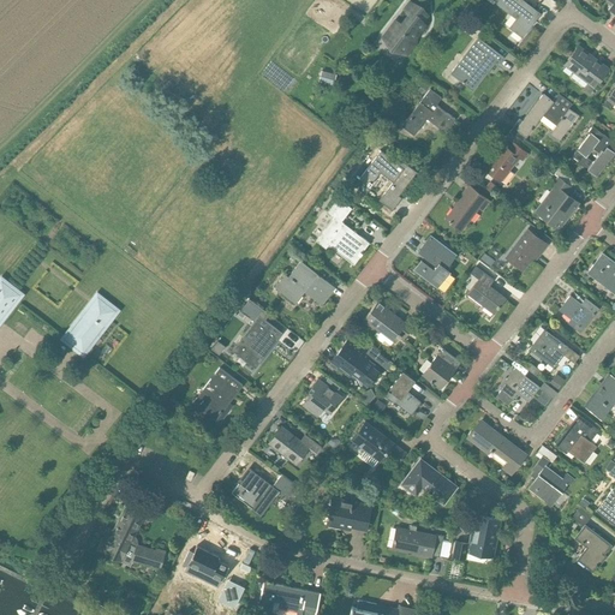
[(523,0),(493,0),(496,3),(495,4),(515,19),(508,28),(521,37),(531,25),(527,22),(536,10),(523,0)]
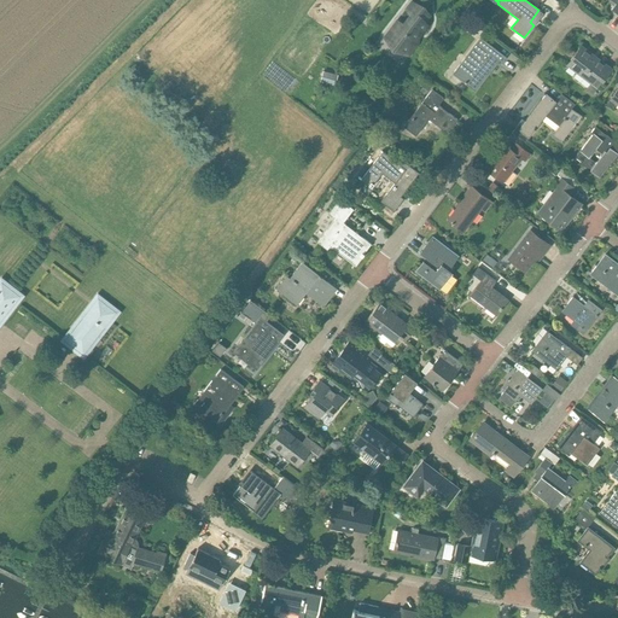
[(388,34),(385,38),(406,53),(408,50),(426,25),(424,23),(430,15),(418,6),(404,25),(397,21),(388,34)]
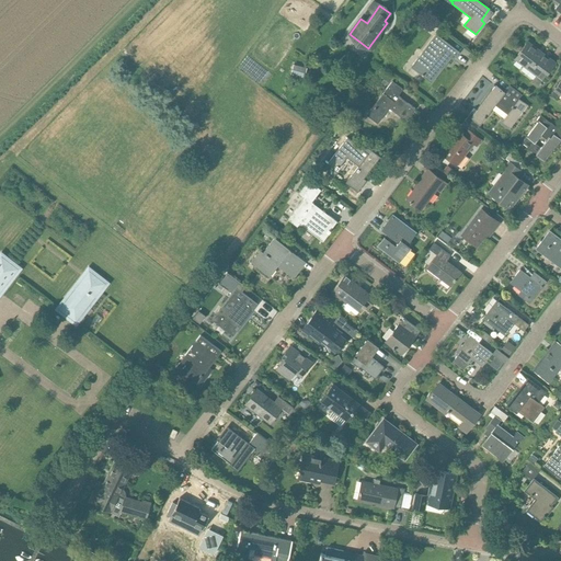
[(421,18),(418,23),(423,27),(426,22),(421,18)]
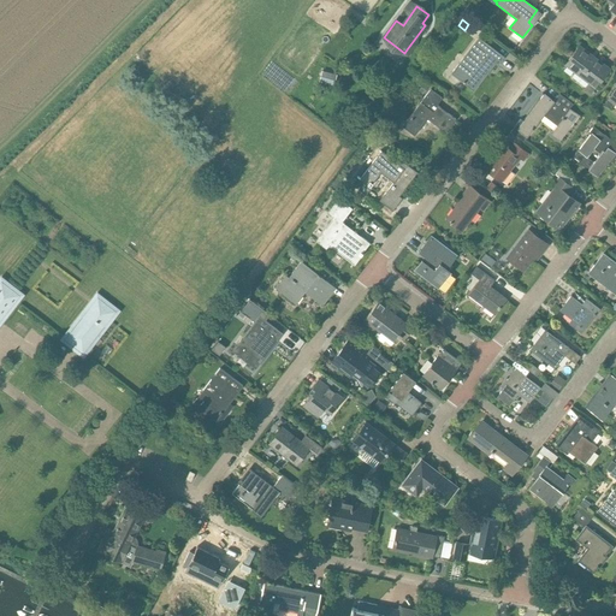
[(497,65),(503,58),(479,37),(451,73),(474,90),(495,63),(497,65)]
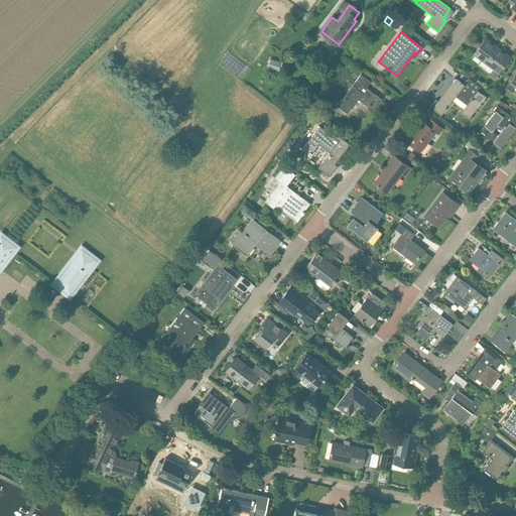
[(495,79),(511,57),(486,38),(473,54),(493,70),(490,75),(495,79)]
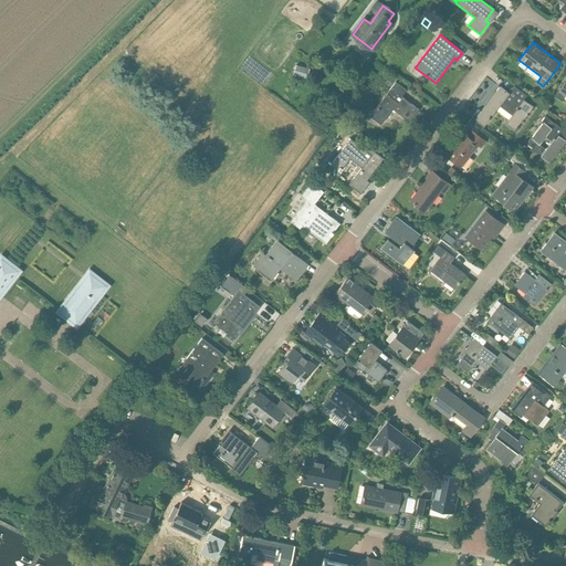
[(306,79),(310,69),(296,64),(293,75),(306,79)]
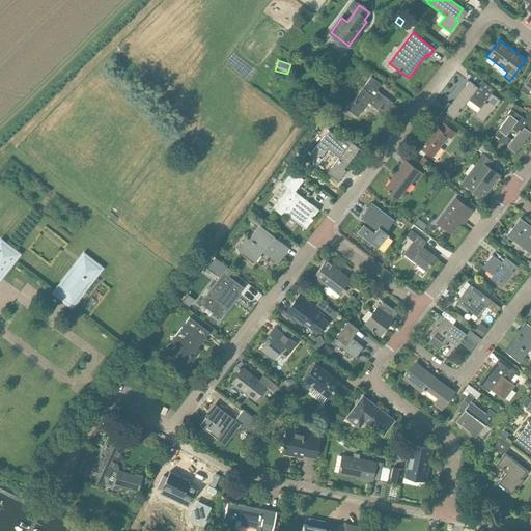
[(365,71),(360,78),(364,81),(369,74),(365,71)]
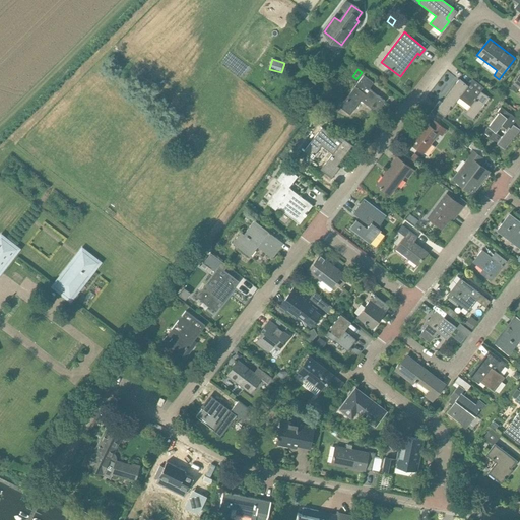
[(519,74),(512,84),(512,85),(510,87),(515,91),(519,86),(519,87),(519,74)]
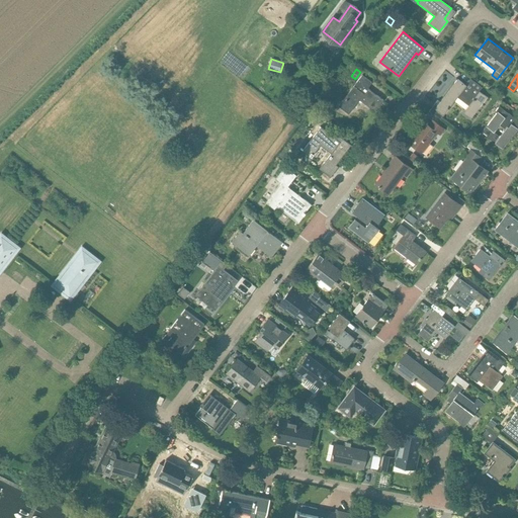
[(383,100),(367,88),(371,82),(362,75),(339,106),(348,112),(358,99),(374,111),(383,100)]
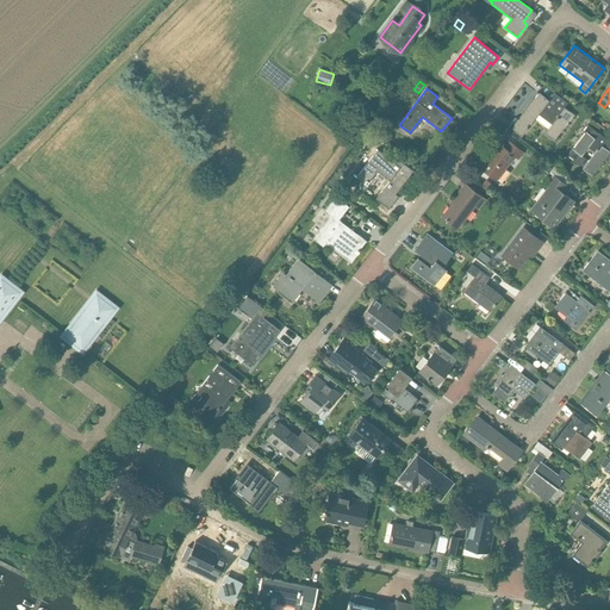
[(555,106),(539,93),(517,120),(515,118),(505,130),(518,139),(537,113),(551,124),(545,132),(554,139),(573,114),(558,103),(555,106)]
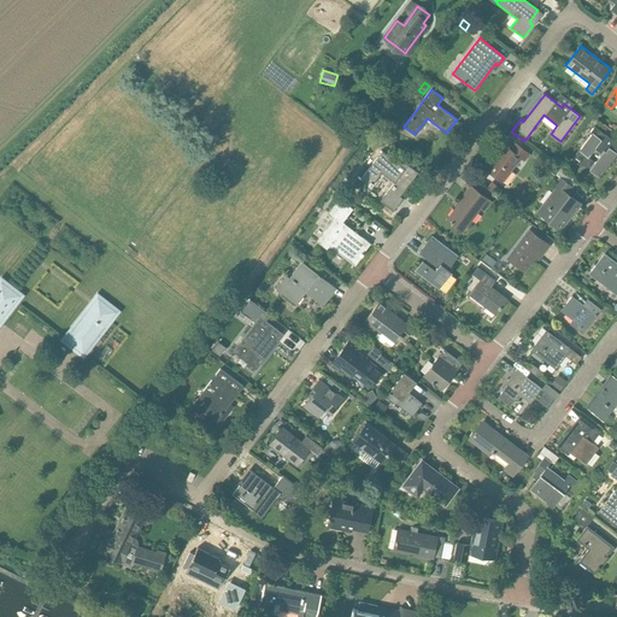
[(591,134),(574,157),(599,176),(613,158),(615,159),(616,156),(616,144),(594,127),(589,133),(591,134)]
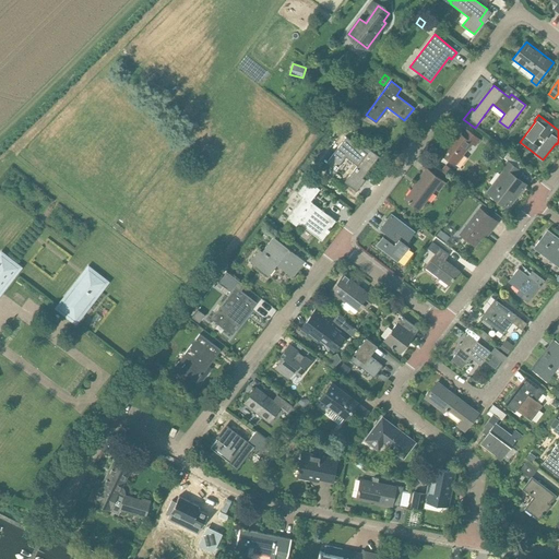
[(480,141),(466,130),(462,135),(456,131),(454,135),(453,134),(451,139),(440,153),(455,165),(460,168),(467,158),(463,155),(472,144),(475,146),(480,141)]
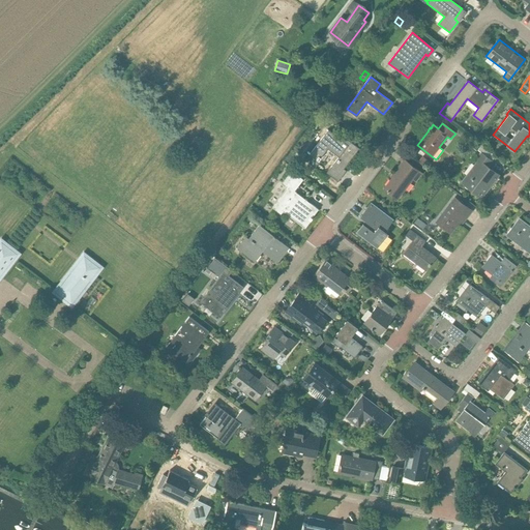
[(328,130),(310,154),(318,160),(327,148),(339,156),(331,168),(327,173),(337,181),(346,171),(343,169),(358,148),(351,143),(347,140),(345,138),(343,141),(339,138),(328,130)]
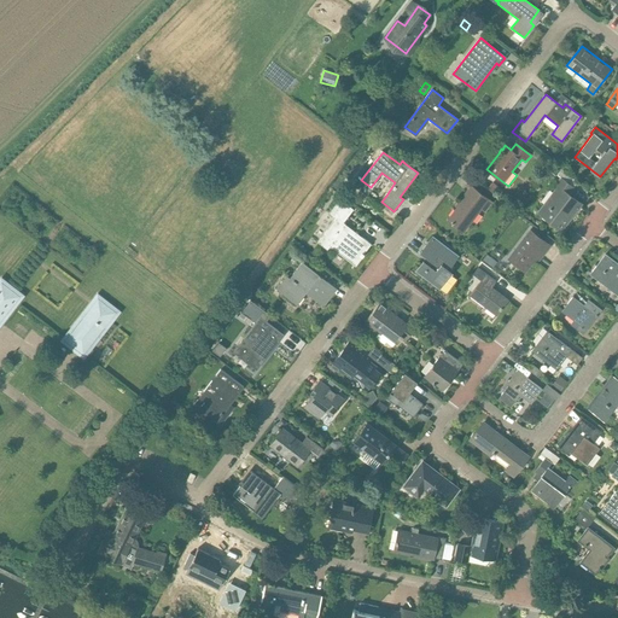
[(554,164),(549,170),(557,176),(558,175),(557,175),(561,169),(554,164)]
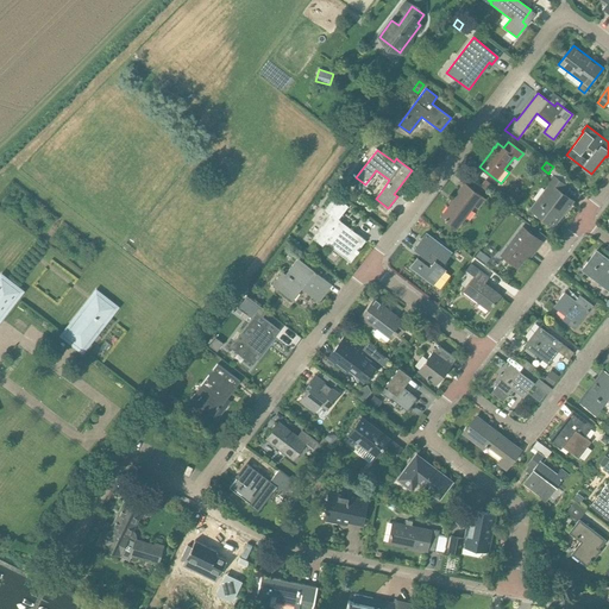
[(553,227),(572,201),(560,192),(565,184),(569,179),(553,167),(548,173),(550,173),(552,175),(547,182),(550,183),(529,209),(553,227)]
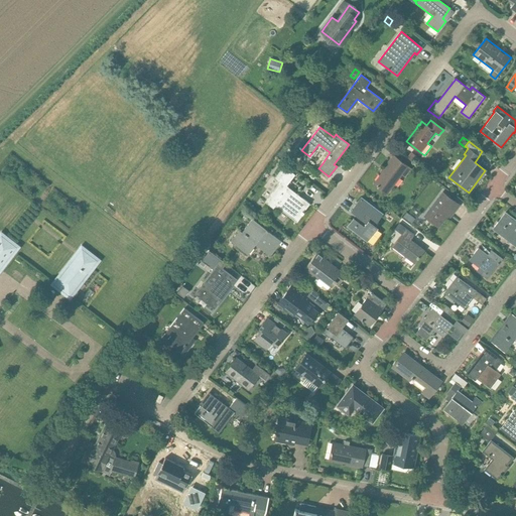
[(411,151),(406,157),(411,160),(415,155),(411,151)]
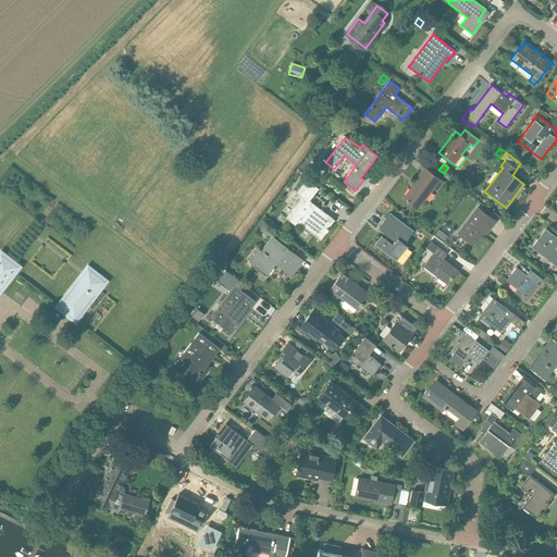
[(437,190),(444,182),(425,168),(415,181),(417,182),(404,198),(418,209),(434,187),(437,190)]
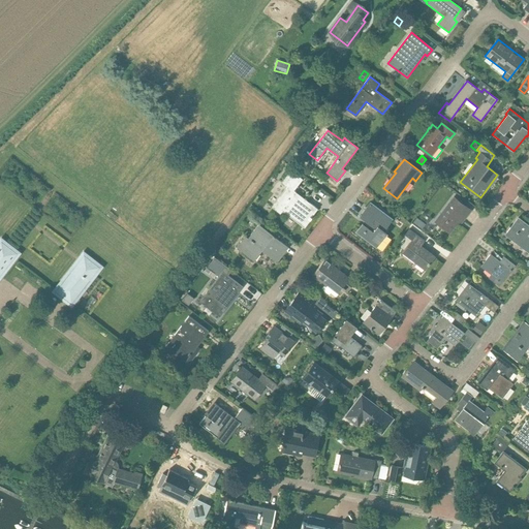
[(317,209),(293,190),(302,179),(291,170),(282,183),(287,187),(272,208),(280,214),(284,209),(305,225),(317,209)]
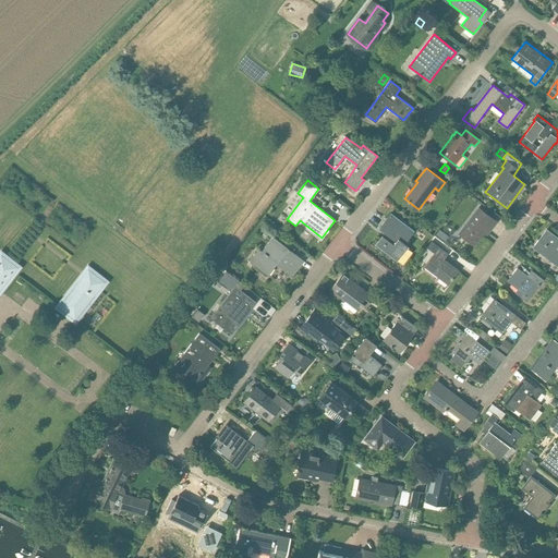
[(488,231),(496,222),(478,208),(459,233),(474,244),(485,229),(488,231)]
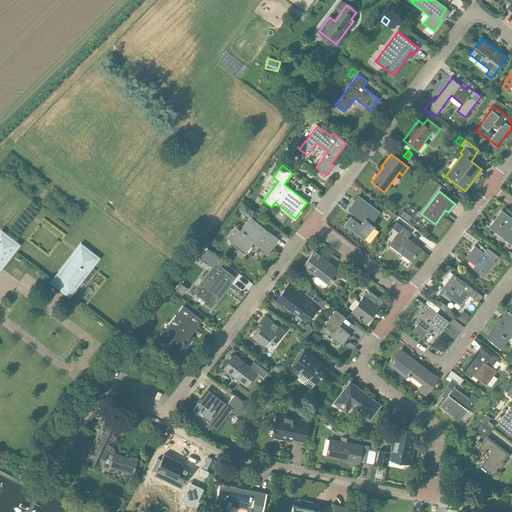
[(374,220),(380,212),(359,196),(349,209),(358,215),(354,219),(351,217),(345,224),(364,239),(374,225),(369,221),(371,218),(374,220)]
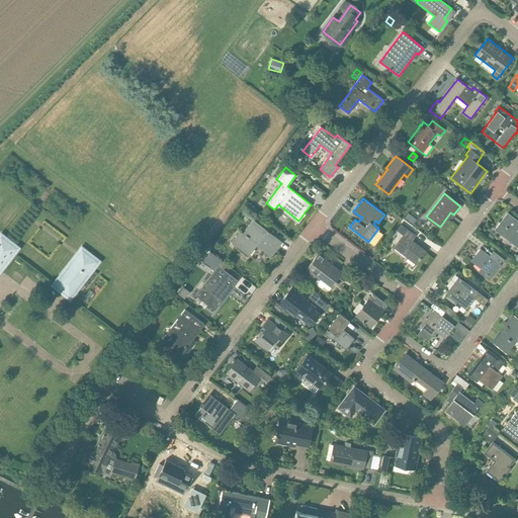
[(517,247),(517,221),(508,213),(495,230),(517,247)]
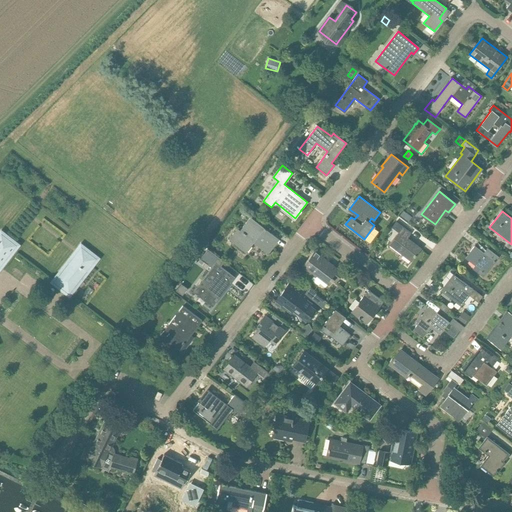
[(279,239),(250,217),(240,230),(237,228),(228,239),(246,253),(253,243),(267,254),(279,239)]
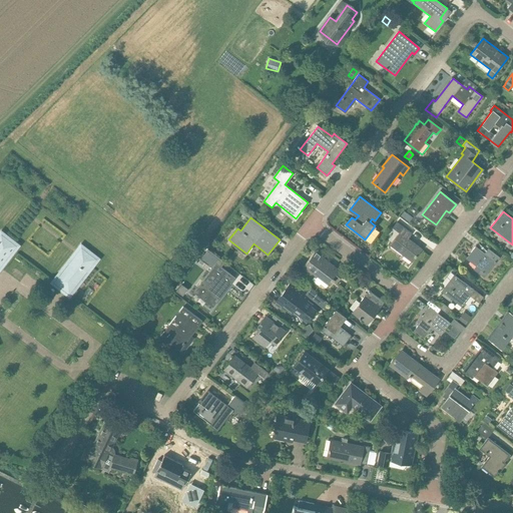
[(412,262),(422,248),(408,238),(412,232),(397,221),(393,227),(400,232),(391,244),(412,262)]
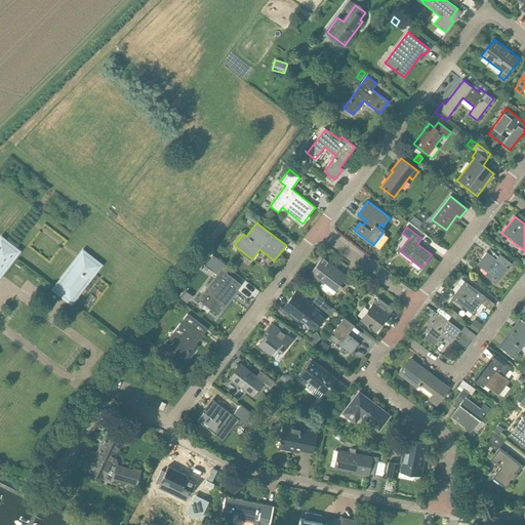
[(0,273),(13,256),(17,251),(1,239),(0,240),(0,273)]
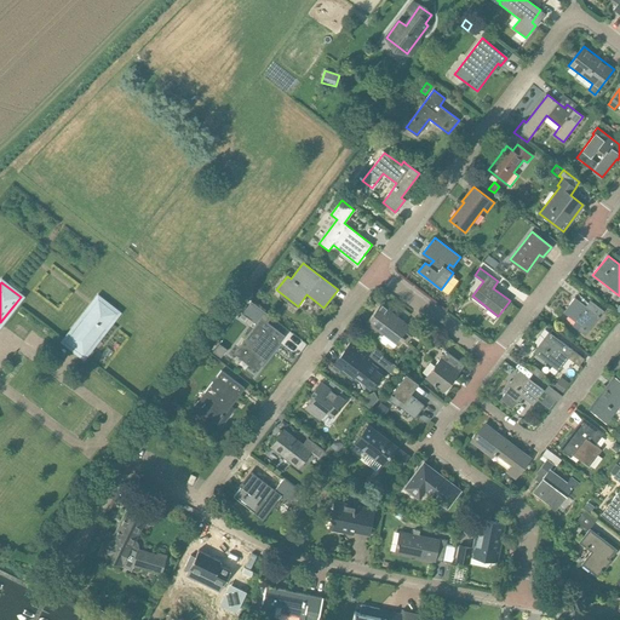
[(586,306),(574,298),(564,313),(578,322),(574,326),(586,334),(603,311),(591,302),(586,306)]
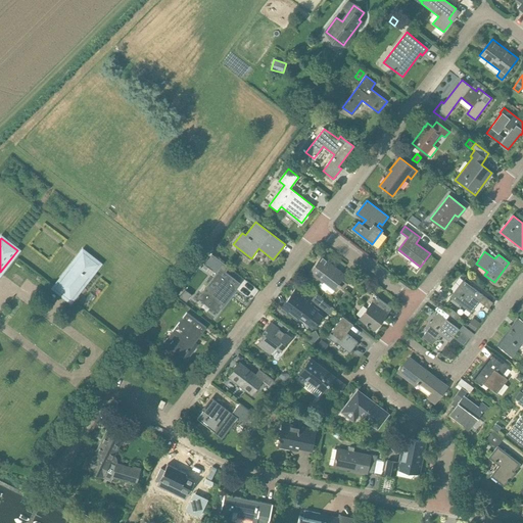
[(92,273),(98,264),(83,252),(55,288),(70,300),(92,273)]
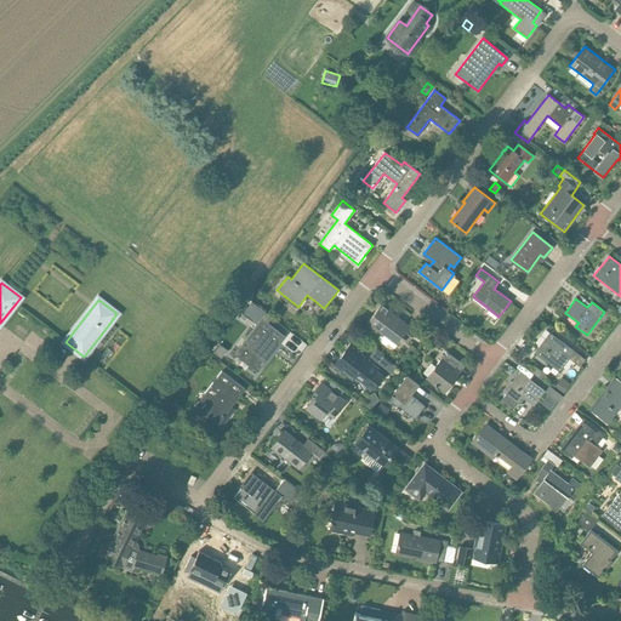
[(409,326),(389,311),(391,308),(382,302),(366,324),(381,335),(379,337),(387,345),(391,340),(399,346),(403,341),(406,343),(419,326),(412,322),(409,326)]
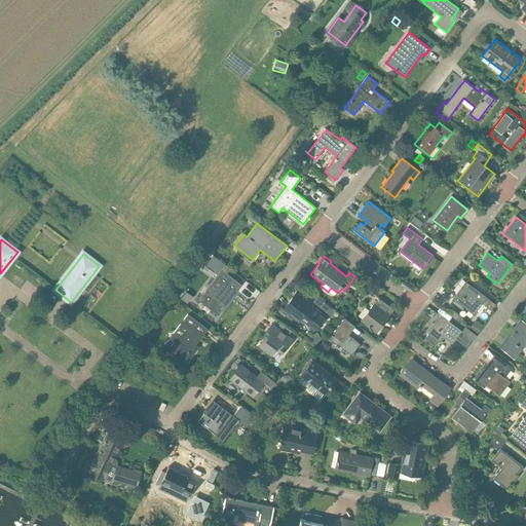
[(218,315),(241,285),(222,269),(198,300),(218,315)]
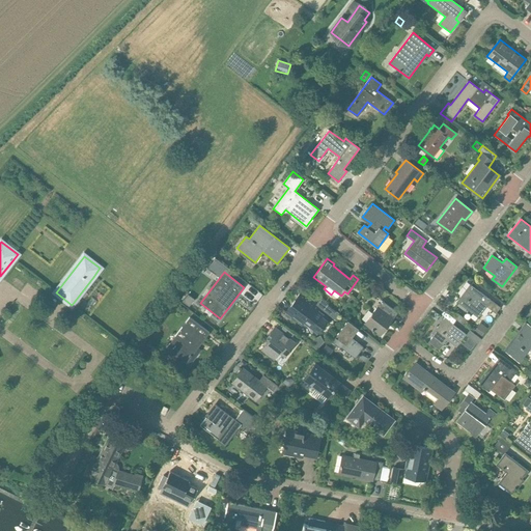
[(500,307),(471,284),(457,302),(478,317),(486,306),(496,313),(500,307)]
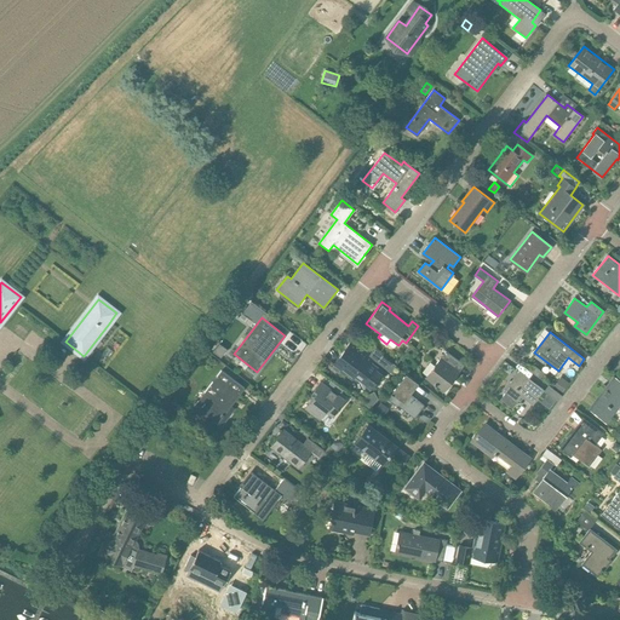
[(384,372),(372,362),(375,357),(352,340),(333,365),(334,365),(332,368),(338,373),(340,369),(352,379),(354,377),(371,389),(384,372)]
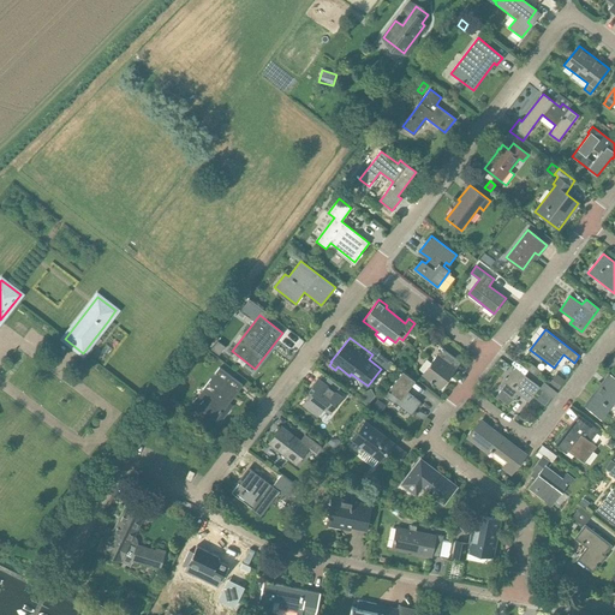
[(219,341),(214,348),(220,352),(225,346),(219,341)]
